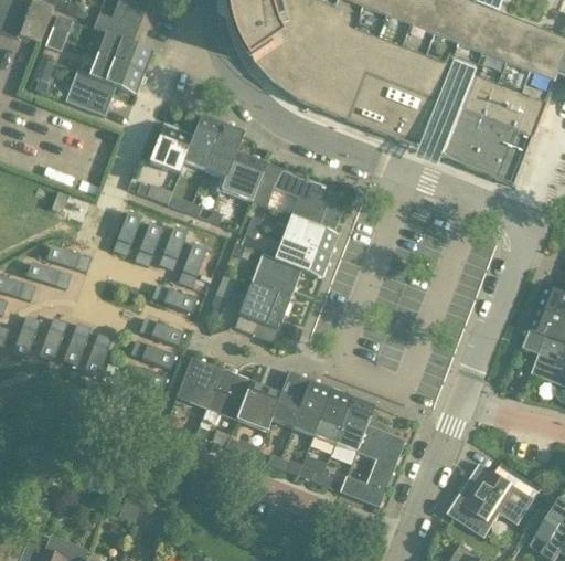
[(39,41),(53,6),(53,4),(41,0),(31,0),(19,33),(39,41)]
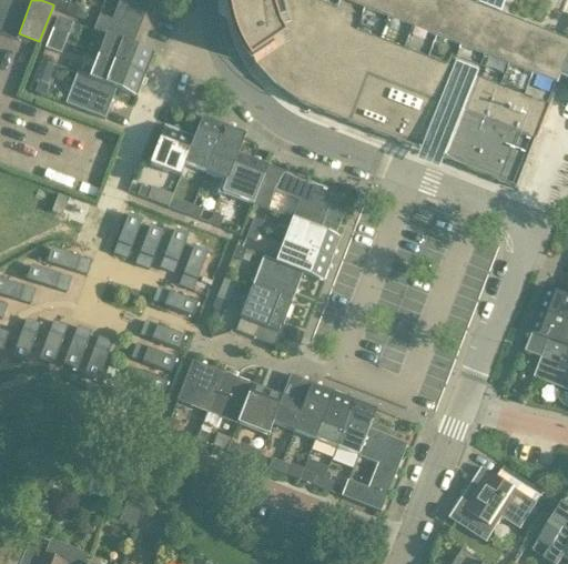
[(74,13),(78,3),(69,0),(64,10),(74,13)]
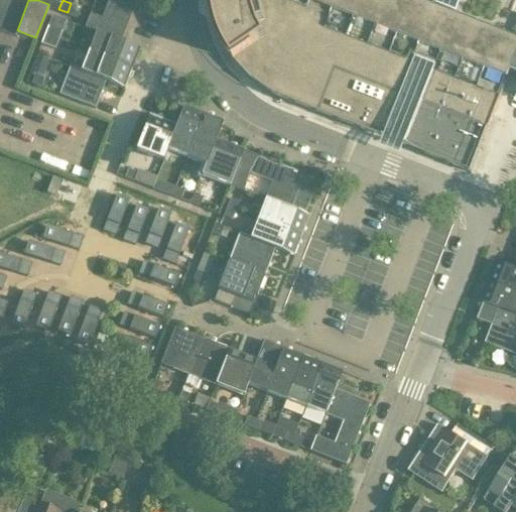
[(114,0),(108,16),(90,9),(84,24),(95,29),(120,37),(134,0),(114,0)]
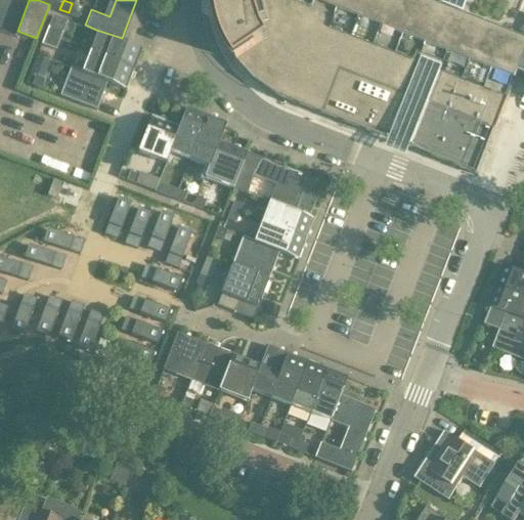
[(220,0),(221,6),(217,7),(218,11),(221,23),(222,27),(224,32),(226,38),(229,43),(234,53),(241,62),(245,68),(248,72),(252,76),(256,79),(260,83),(265,86),(269,89),(274,92),(279,95),(369,131),(392,135),(406,142),(411,143),(431,155),(478,173),(518,71),(522,73),(523,68),(523,11),(520,10),(523,0),(220,0)]
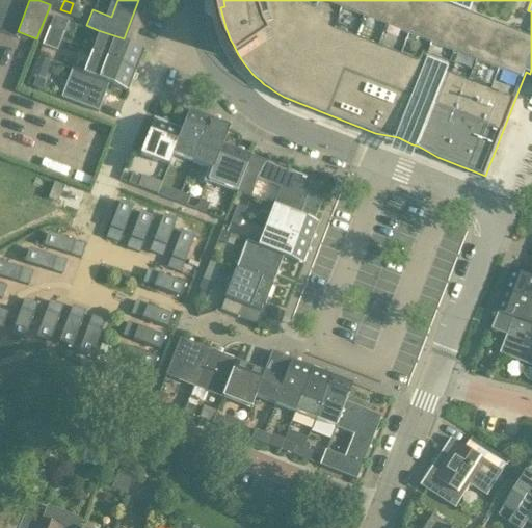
[(82,7),(73,3),(70,12),(79,16),(82,7)]
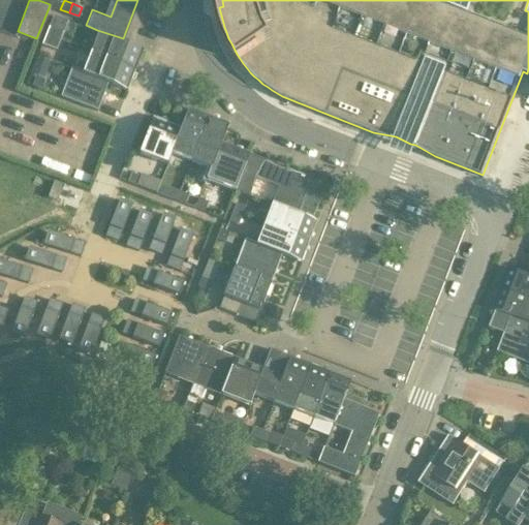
[(45,32),(60,37),(67,19),(53,12),(45,32)]
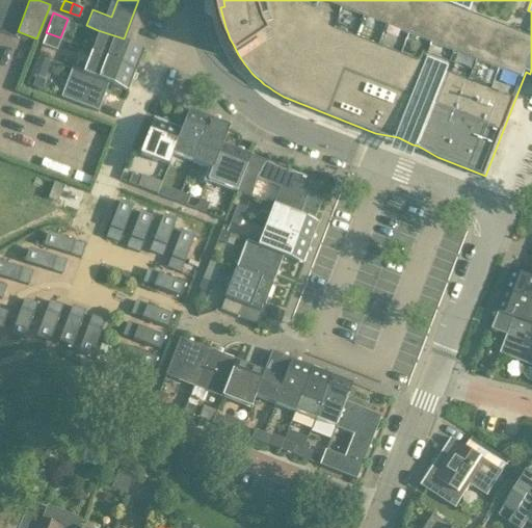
[(143,46),(124,38),(98,30),(90,49),(135,67),(143,46)]
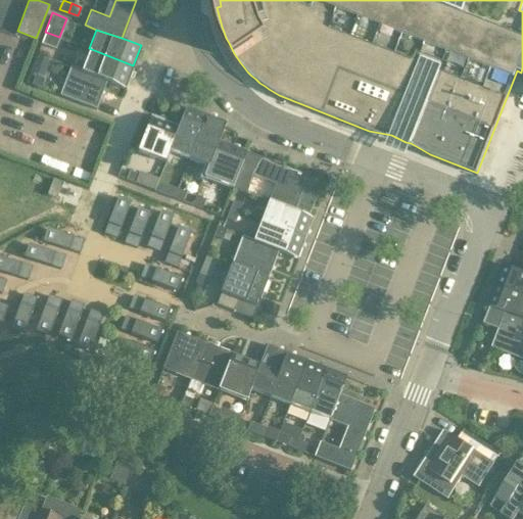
[(55,46),(59,37),(45,32),(41,41),(55,46)]
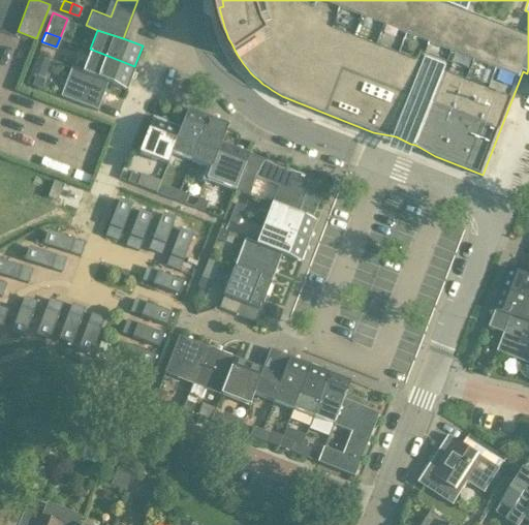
[(127,87),(134,66),(90,49),(83,68),(107,80),(127,87)]
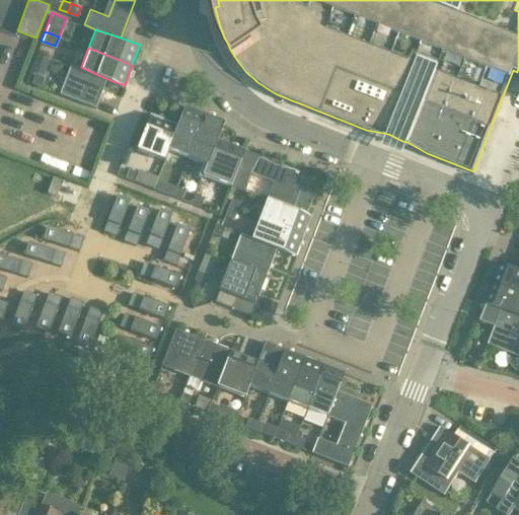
[(95,105),(105,78),(81,67),(70,63),(59,91),(95,105)]
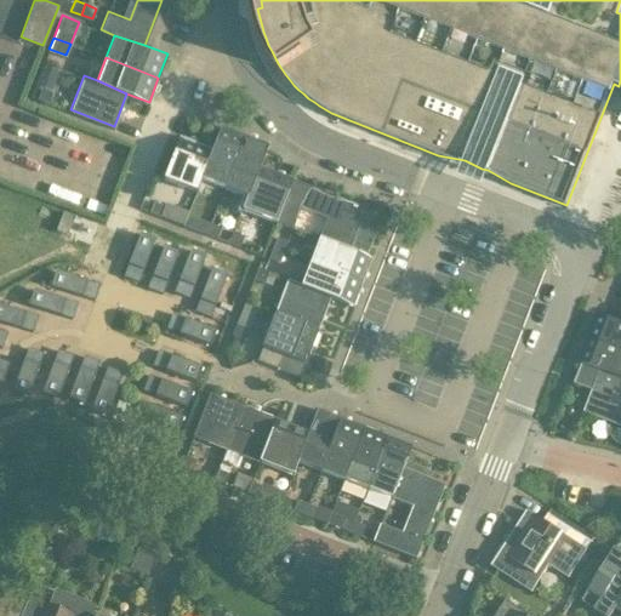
[(43,87),(38,97),(49,102),(49,101),(52,91),(43,87)]
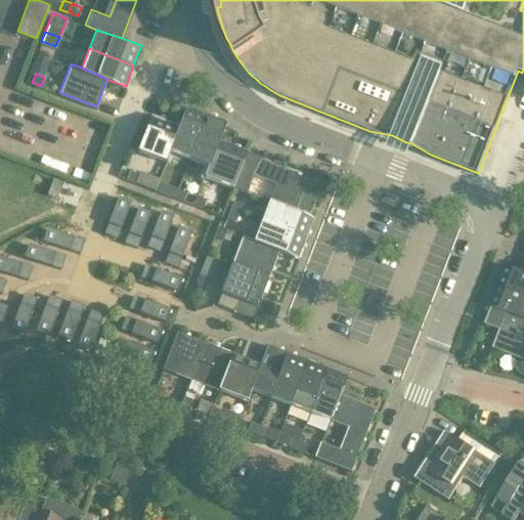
[(186,105),(179,124),(169,149),(171,150),(189,158),(207,113),(186,105)]
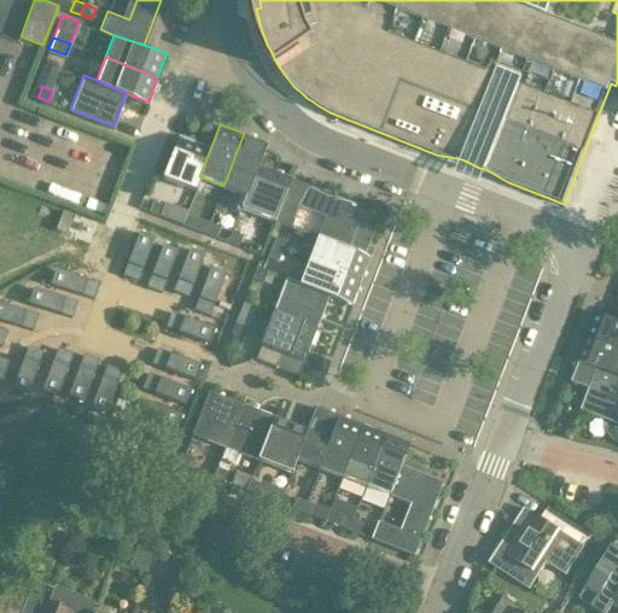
[(268,142),(244,133),(223,186),(245,194),(248,194),(258,165),(268,142)]
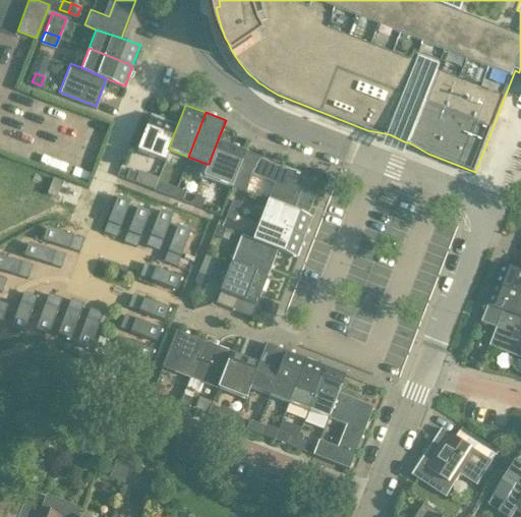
[(168,149),(178,123),(151,113),(136,150),(165,161),(170,150),(168,149)]
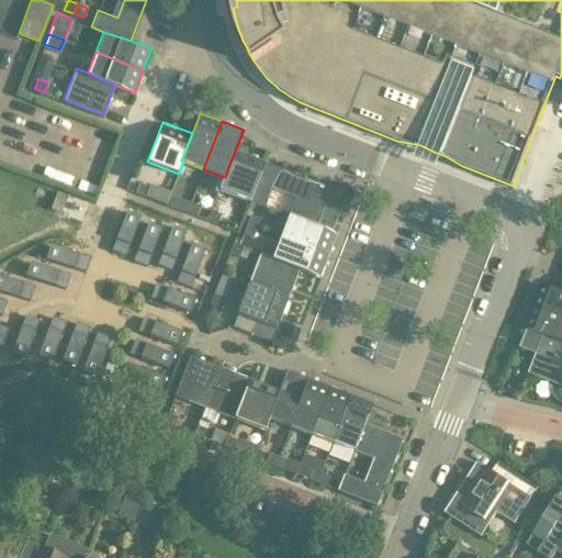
[(225,177),(223,177),(218,189),(249,201),(265,162),(235,151),(225,177)]
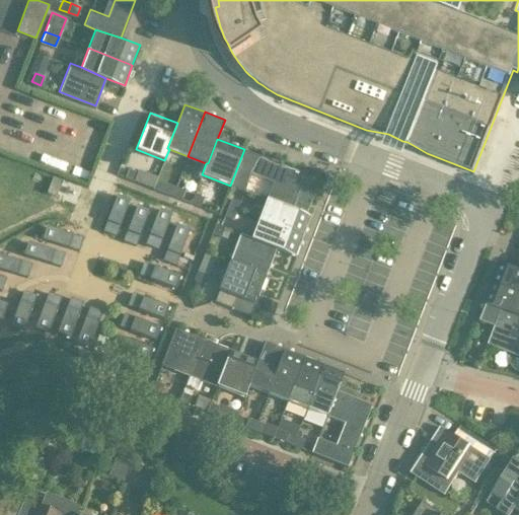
[(305,172),(244,149),(230,186),(244,192),(251,172),(273,181),(266,199),(291,209),(291,208),(305,172)]
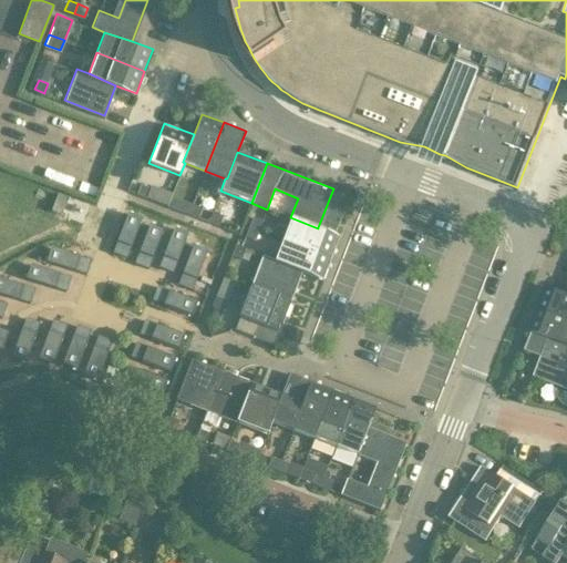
[(150,186),(140,182),(136,192),(146,195),(150,186)]
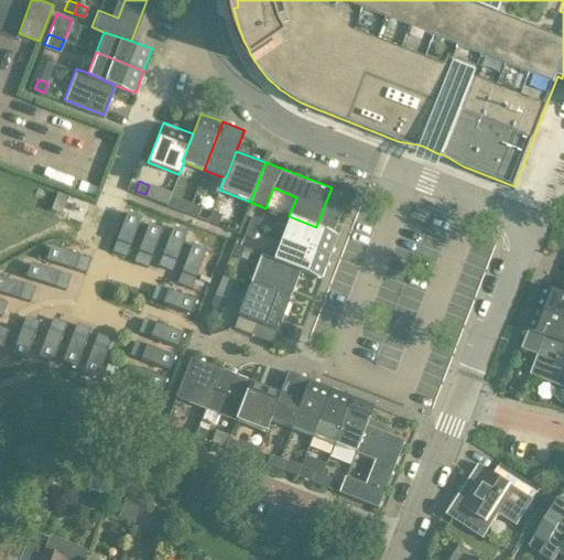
[(55,196),(51,207),(54,208),(61,212),(67,195),(57,191),(55,196)]
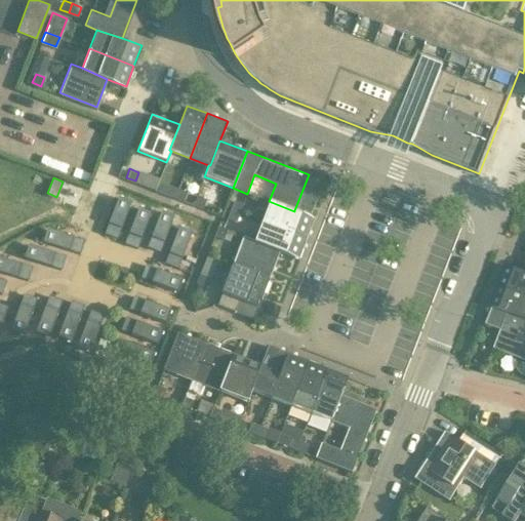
[(174,196),(178,188),(168,184),(165,193),(174,196)]
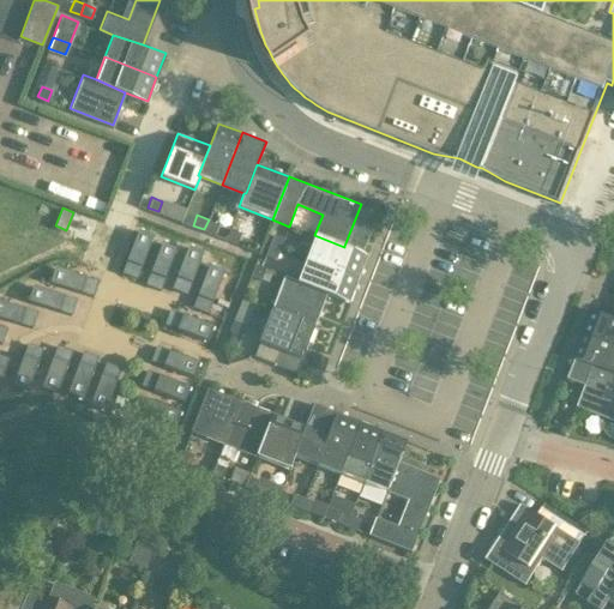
[(209,219),(204,229),(214,233),(217,223),(209,219)]
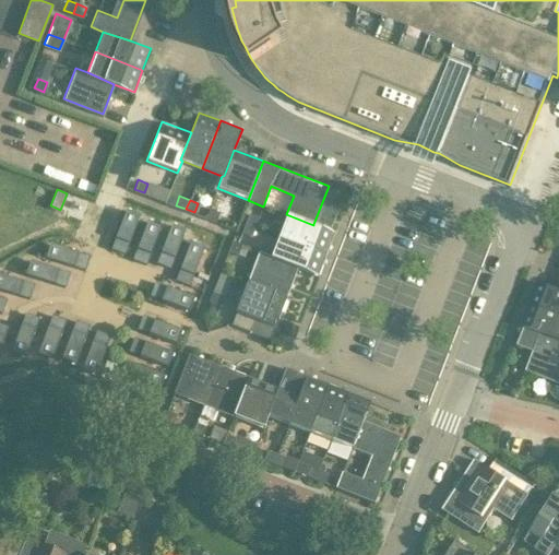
[(215,220),(218,211),(210,207),(206,216),(215,220)]
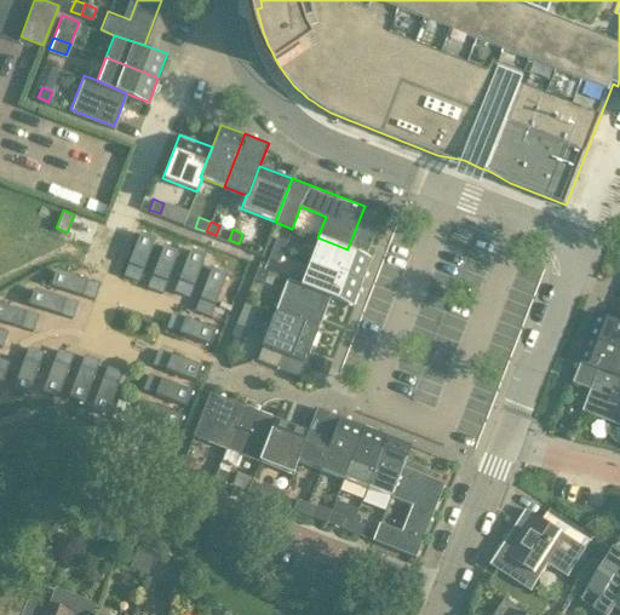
[(139,231),(127,262),(143,268),(155,237),(139,231)]
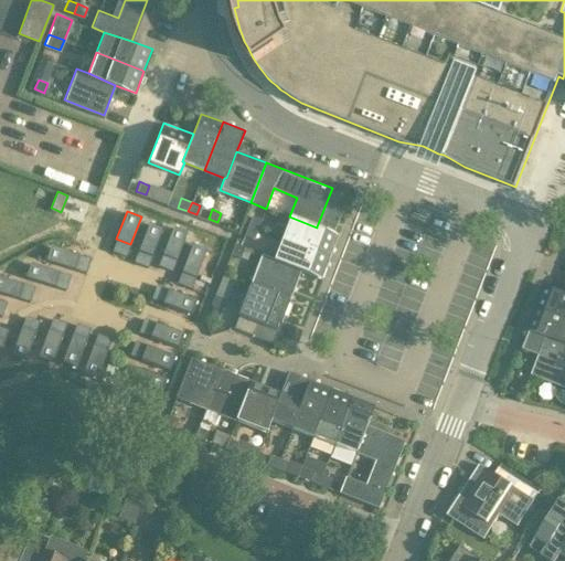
[(247,224),(257,228),(260,218),(252,214),(247,224)]
